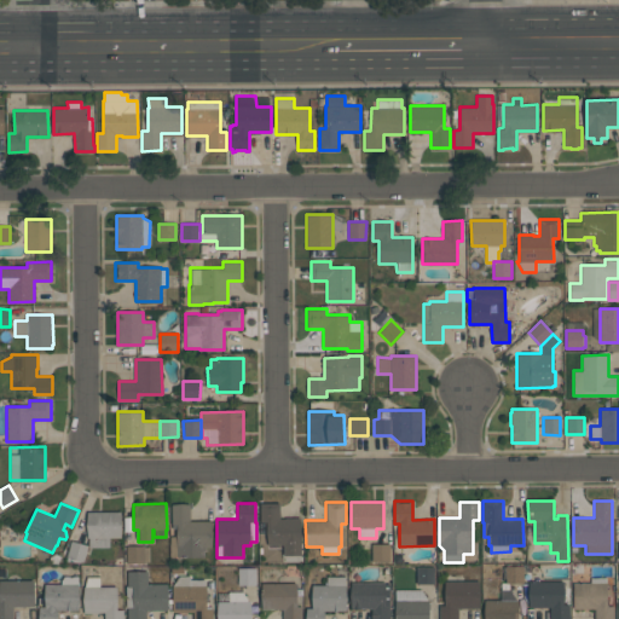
[(260,503),(279,503),(279,519),(285,519),(285,518),(300,518),(301,555),(300,555),(300,562),(285,562),(285,555),(284,555),(283,544),(267,545),(266,521),(260,521),(260,503)]
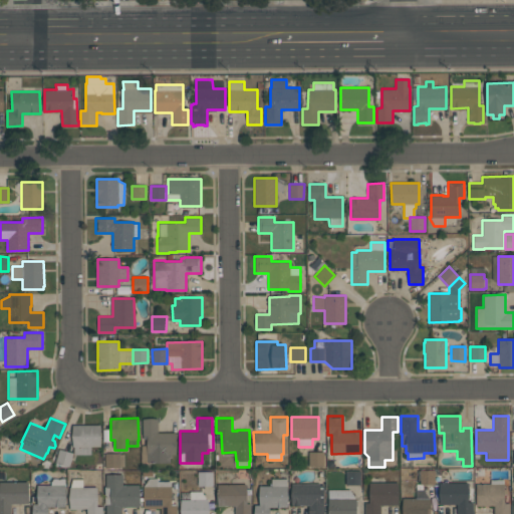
[(143,419),(158,419),(158,433),(176,433),(176,455),(170,455),(170,463),(147,463),(147,462),(142,462),(142,446),(147,446),(147,436),(143,436),(143,419)]
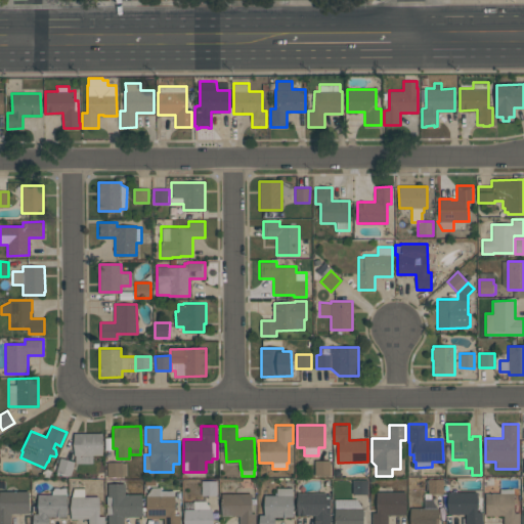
[(102,454),(92,454),(92,463),(76,463),(76,455),(73,455),(74,433),(102,433),(102,454)]
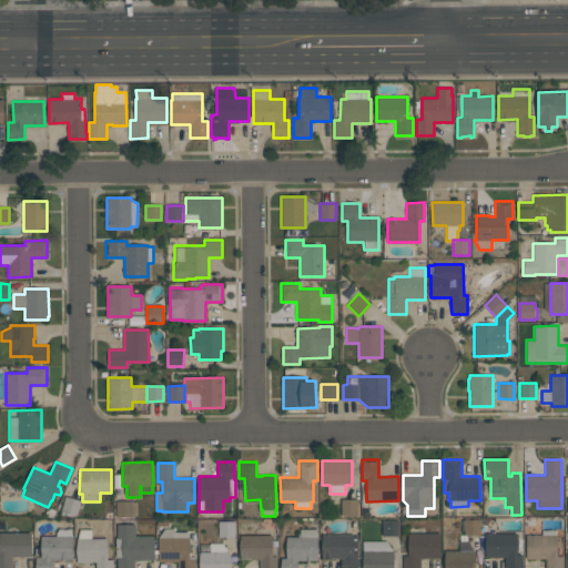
[(77,515),(61,510),(66,496),(81,500),(77,515)]
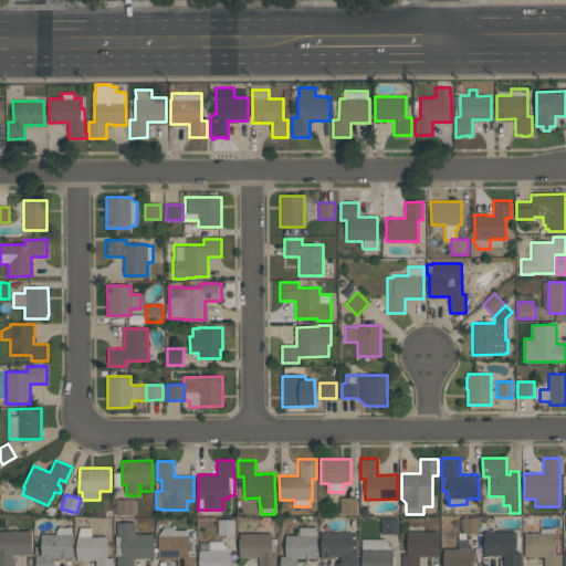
[(356,513),(339,513),(339,498),(356,498),(356,513)]
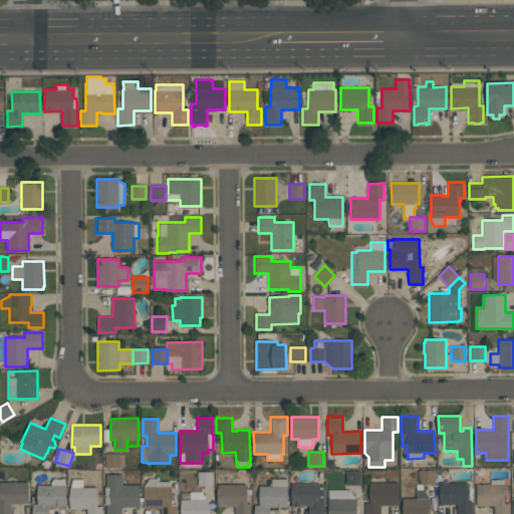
[(104,453),(119,453),(119,454),(123,454),(123,467),(119,467),(119,468),(104,468),(104,453)]
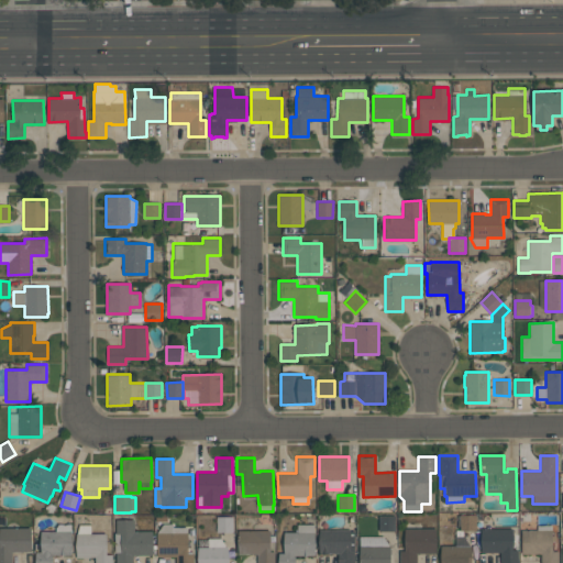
[(378,530),(378,515),(394,515),(395,530),(378,530)]
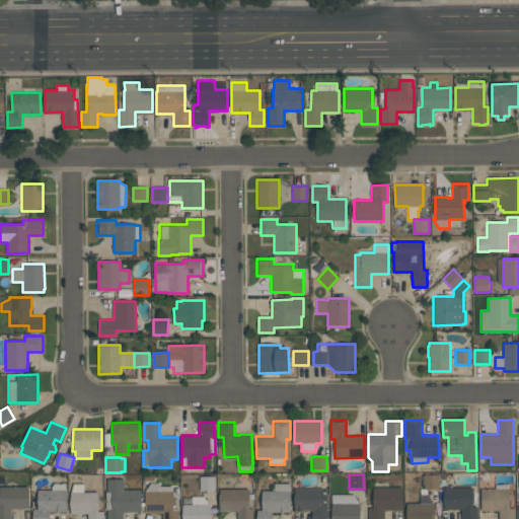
[(439,489),(424,489),(424,474),(439,474),(439,489)]
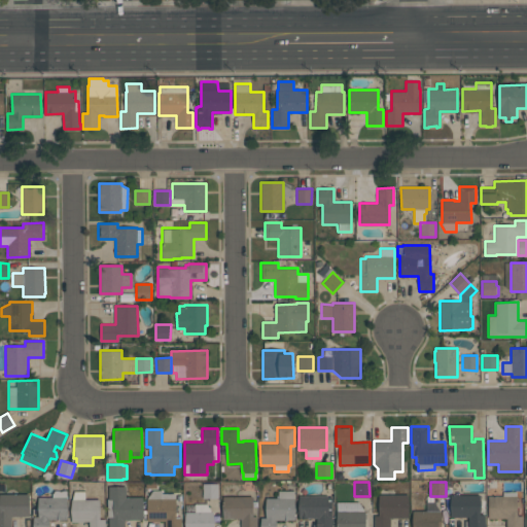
[(217,498),(202,498),(202,483),(218,484),(217,498)]
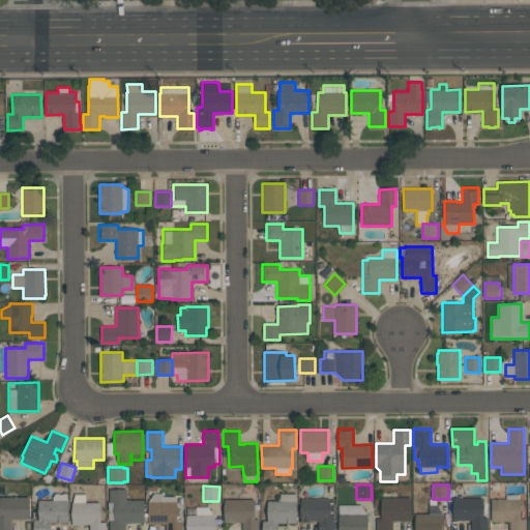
[(109,490),(126,490),(126,500),(143,500),(143,523),(125,523),(125,529),(109,529),(109,520),(108,520),(108,501),(109,501),(109,490)]
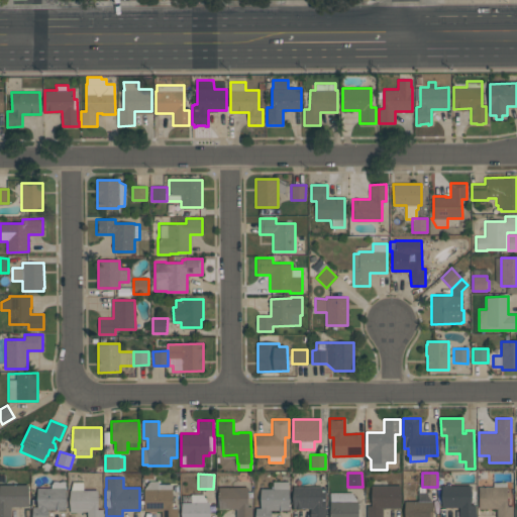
[(31,516),(31,506),(36,506),(36,488),(50,487),(50,484),(53,483),(54,481),(57,481),(59,482),(62,481),(65,481),(65,482),(65,509),(47,509),(47,516),(31,516)]
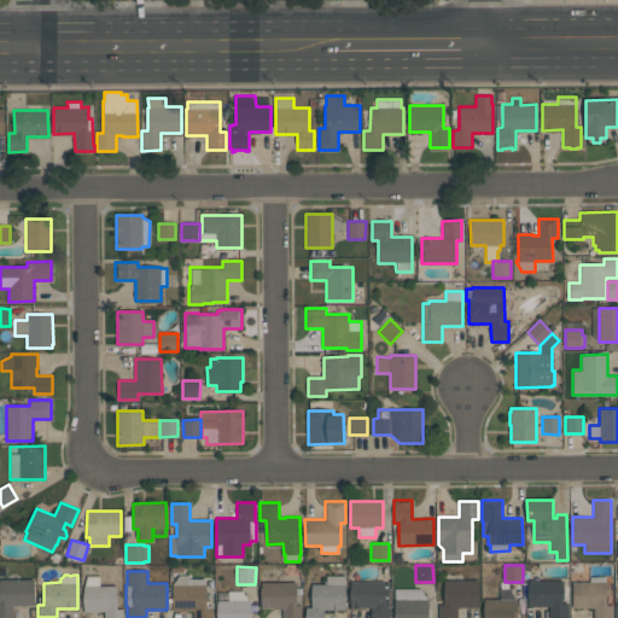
[(172,584),(179,575),(190,575),(190,578),(204,578),(204,584),(205,584),(205,607),(211,607),(211,617),(193,617),(193,611),(172,611),(172,584)]
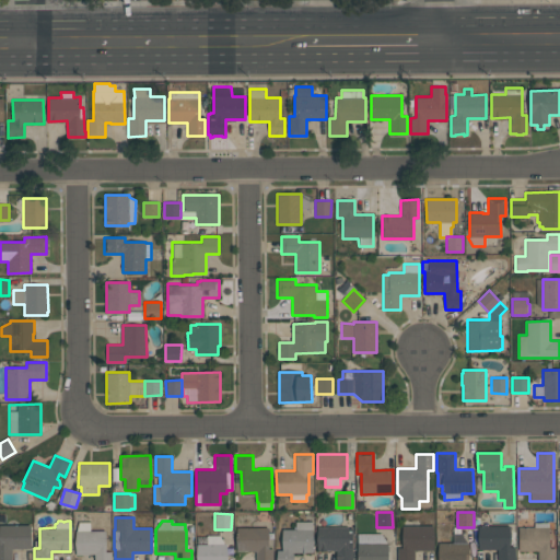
[(76,555),(76,531),(77,531),(77,529),(79,522),(90,522),(90,531),(106,531),(106,551),(112,551),(112,559),(94,559),(94,553),(89,553),(89,555),(76,555)]
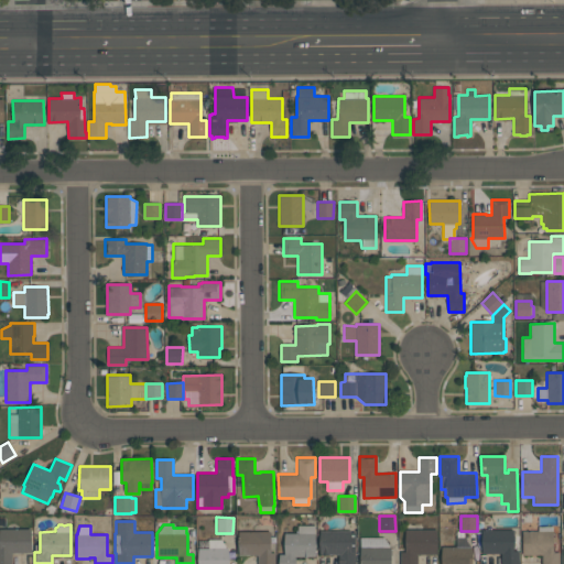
[(315,525),(315,556),(295,556),(295,563),(279,563),(279,554),(284,554),(284,533),(295,533),(295,531),(297,531),(297,525),(315,525)]
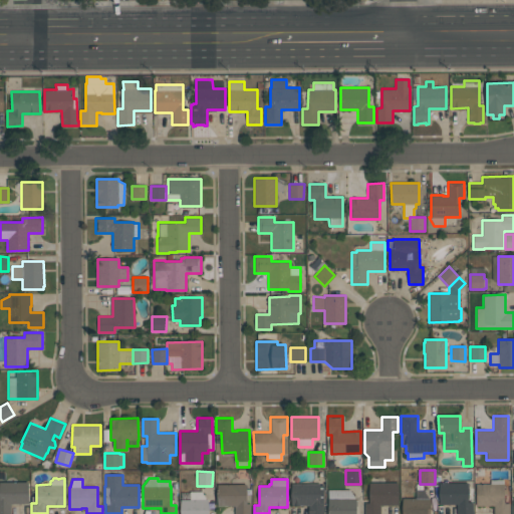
[(503,484),(504,484),(504,489),(507,489),(507,492),(508,492),(509,503),(509,513),(493,513),(493,506),(476,506),(476,484),(490,484),(490,480),(503,479),(503,484)]
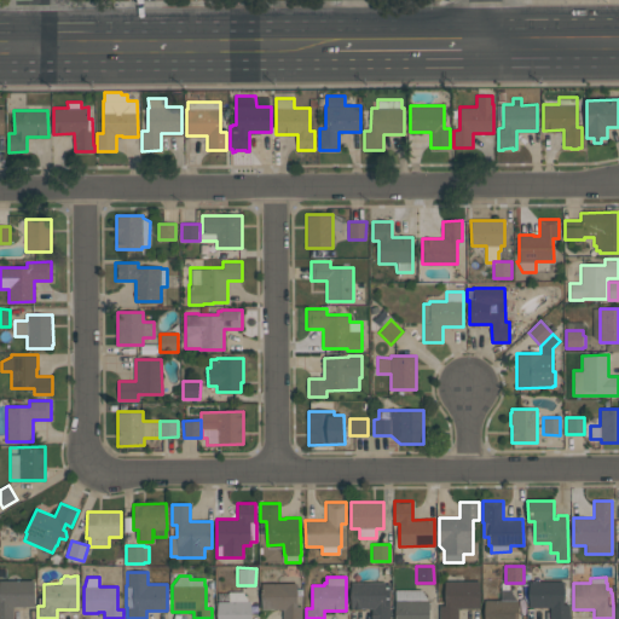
[(0,618),(0,580),(34,580),(34,606),(12,606),(12,618),(0,618)]
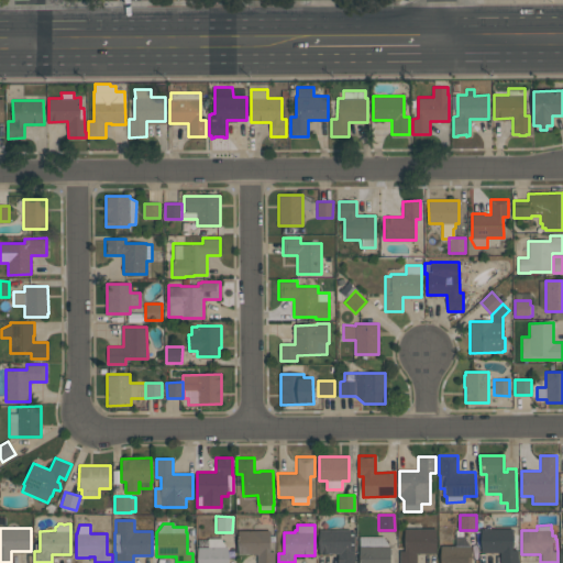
[(399,562),(399,551),(405,551),(404,528),(435,528),(435,553),(417,553),(417,562),(399,562)]
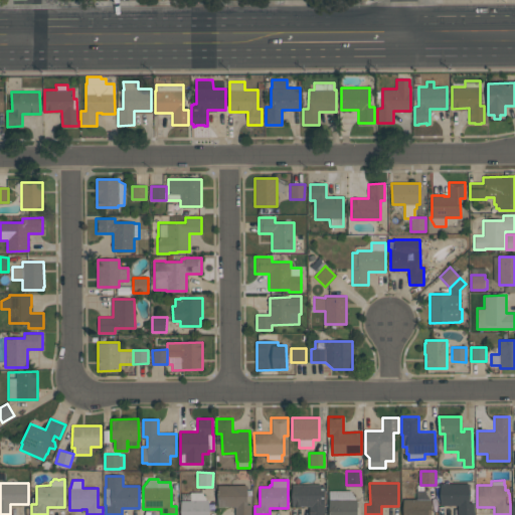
[(292,506),(292,484),(320,484),(320,485),(324,485),(324,503),(324,514),(309,514),(309,506),(301,506),(292,506)]
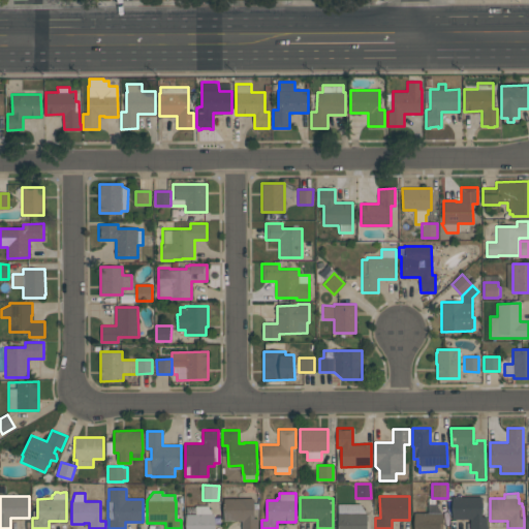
[(486,528),(469,528),(470,519),(452,519),(452,497),(481,497),(481,517),(486,517),(486,528)]
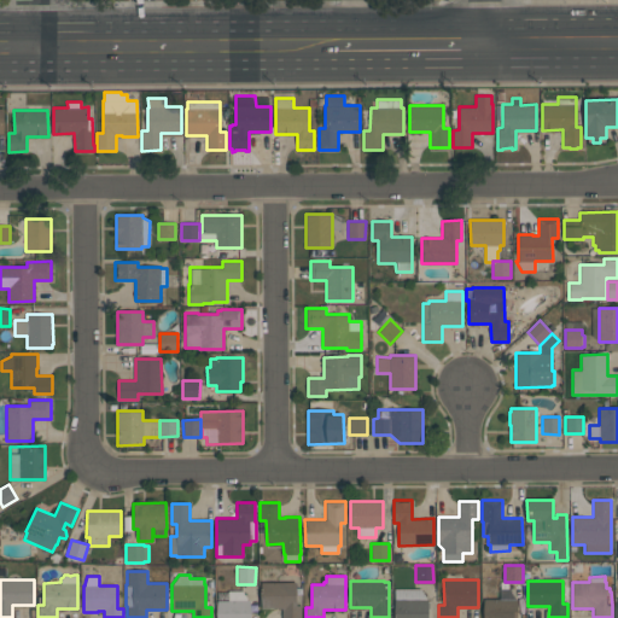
[(261,582),(296,582),(296,605),(301,605),(301,617),(281,617),(281,608),(261,608),(261,582)]
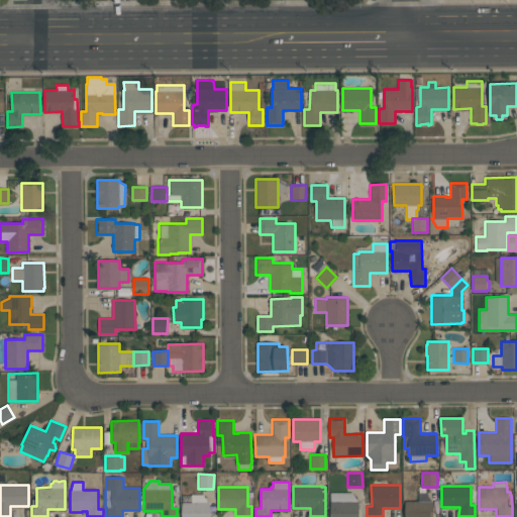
[(357,516),(330,516),(330,492),(351,492),(356,501),(357,501),(357,516)]
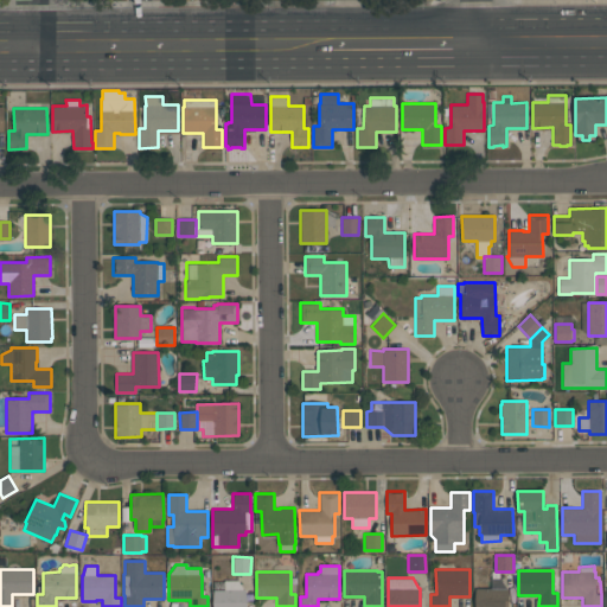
[(475,606),(475,588),(491,588),(491,577),(500,577),(506,588),(508,588),(508,606),(475,606)]
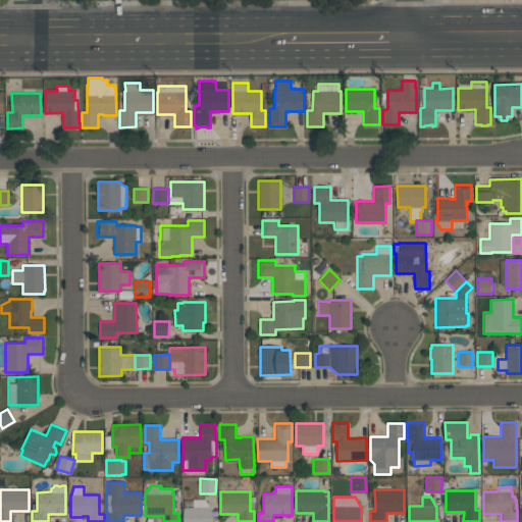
[(211,521),(184,521),(184,507),(193,507),(193,499),(204,499),(209,505),(209,507),(211,507),(211,521)]
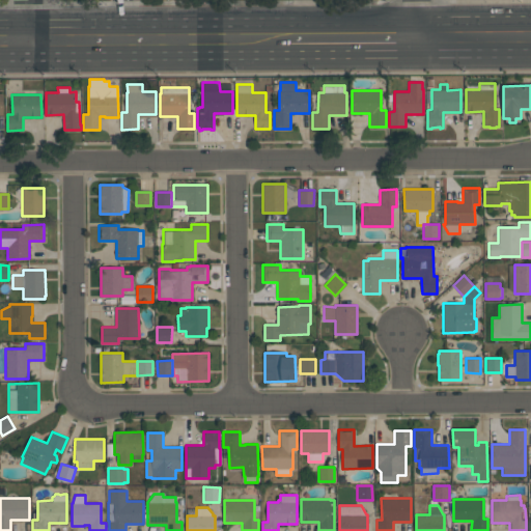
All buildings are outlined.
